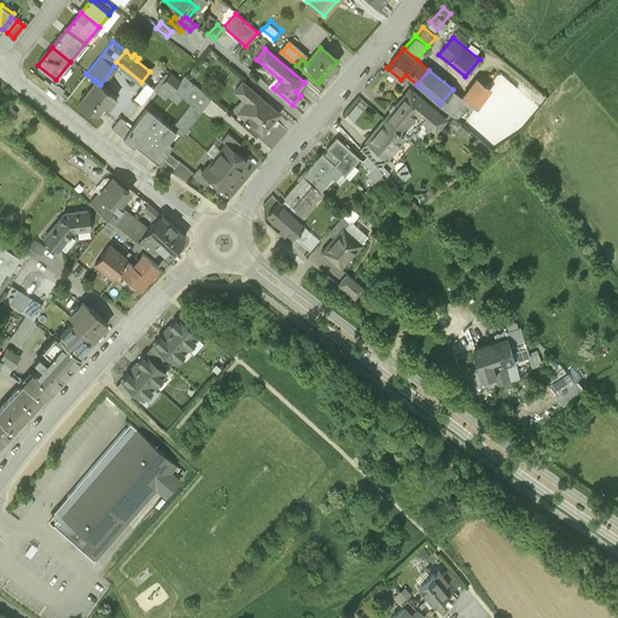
[(173,88),(180,80),(169,71),(163,81),(173,88)]
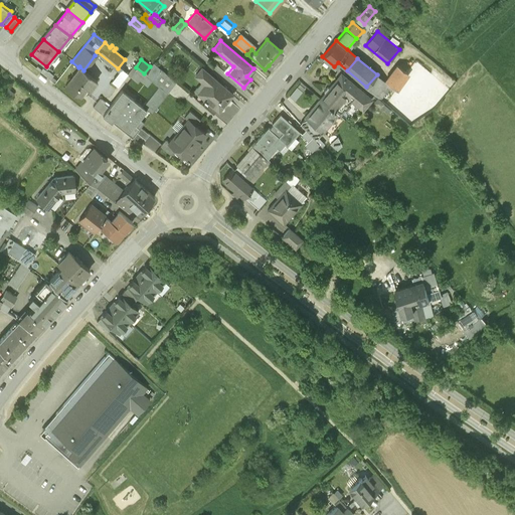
[(151,79),(157,84),(165,74),(152,63),(150,66),(144,73),(151,79)]
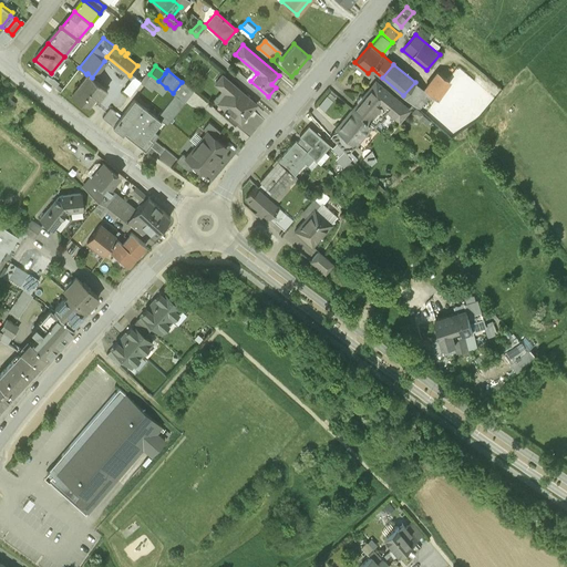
[(158,81),(150,74),(146,72),(140,80),(158,96),(166,88),(158,81)]
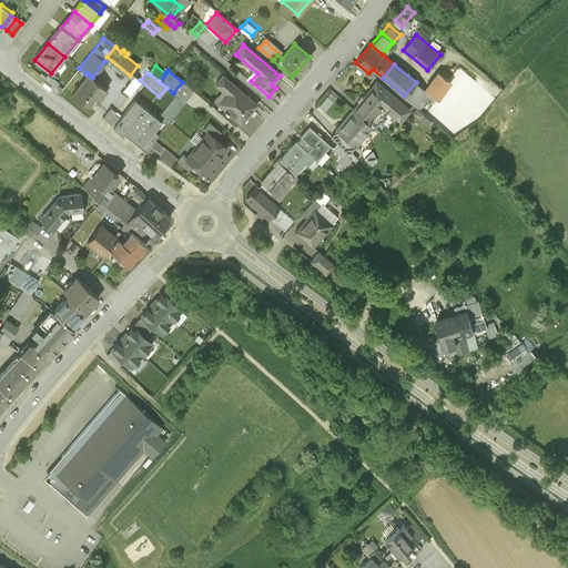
[(425,89),(413,103),(418,108),(429,93),(436,98),(449,81),(438,72),(425,89)]
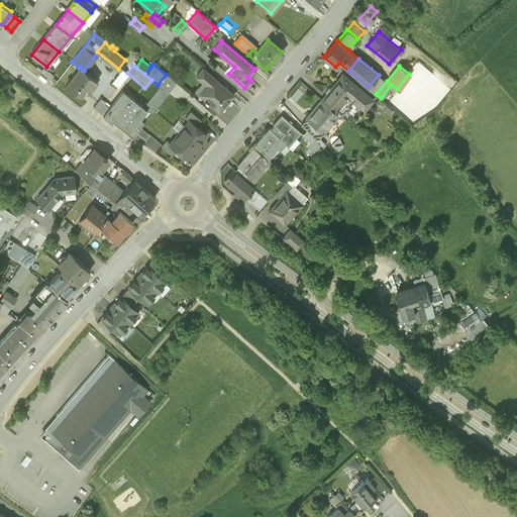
[(80,67),(79,68),(66,85),(80,97),(86,90),(88,91),(91,89),(90,88),(96,81),(84,71),(80,67)]
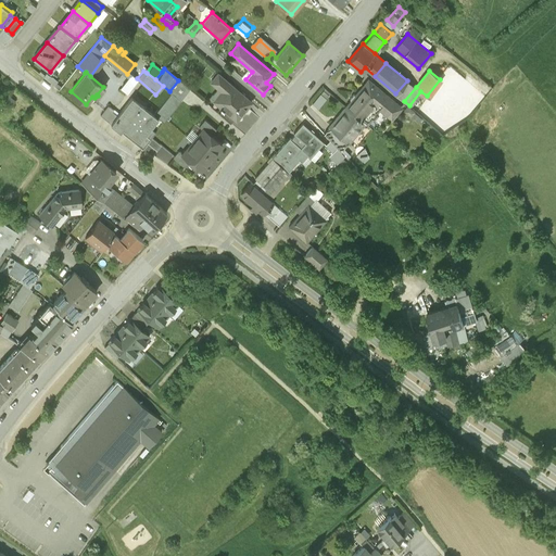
[(250,101),(217,73),(211,80),(231,98),(223,108),(224,108),(235,117),(236,118),(250,101)]
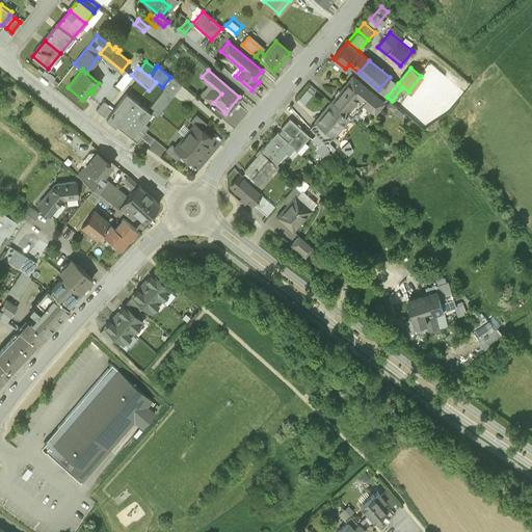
[(358,82),(352,76),(341,90),(338,90),(335,94),(336,97),(335,98),(336,99),(333,103),(349,116),(350,117),(354,112),(356,112),(360,109),(360,107),(362,103),(374,113),(383,102),(373,94),(371,97),(356,84),(358,82)]
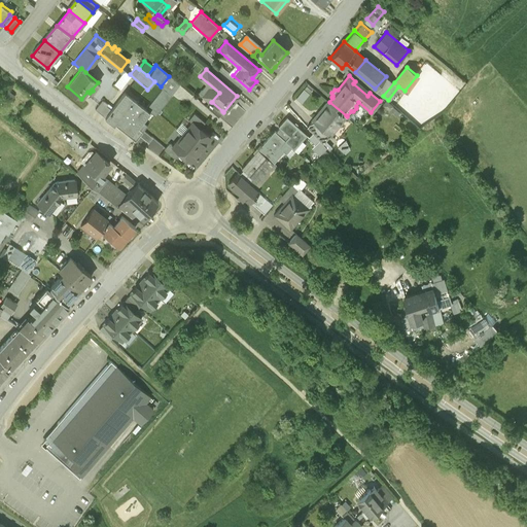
[(162,88),(171,95),(179,84),(169,76),(161,86),(162,88)]
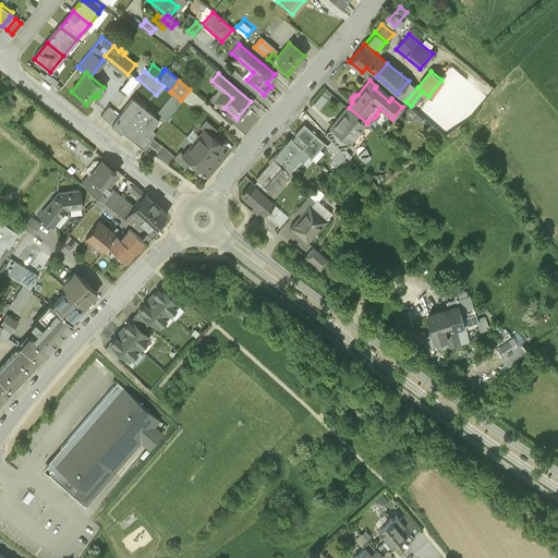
[(409,81),(397,94),(405,101),(417,87),(409,81)]
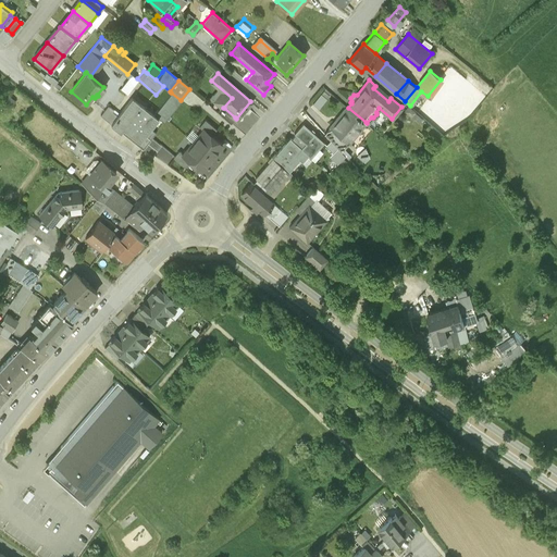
[(325,88),(316,102),(322,107),(332,93),(325,88)]
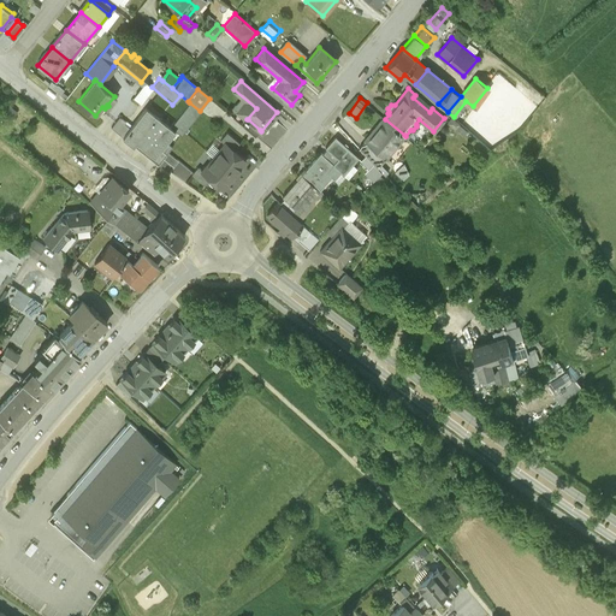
[(170,126),(175,130),(181,135),(200,111),(189,102),(170,126)]
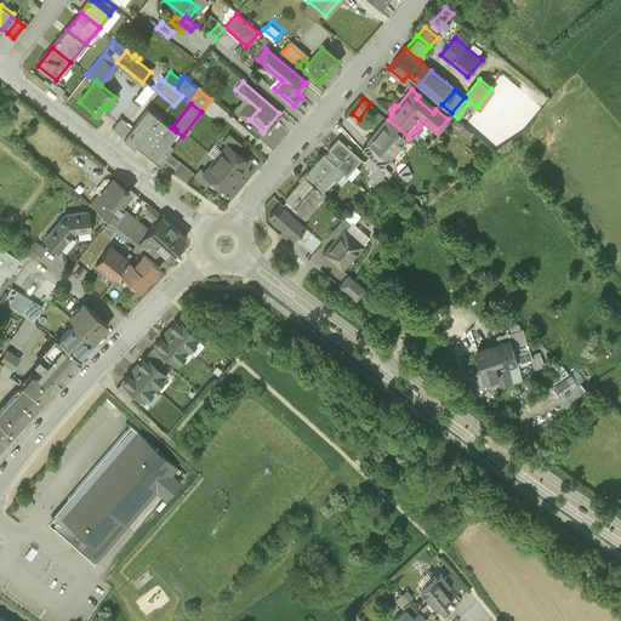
[(171,127),(147,108),(130,129),(123,137),(134,146),(136,142),(155,158),(167,142),(176,131),(171,127)]
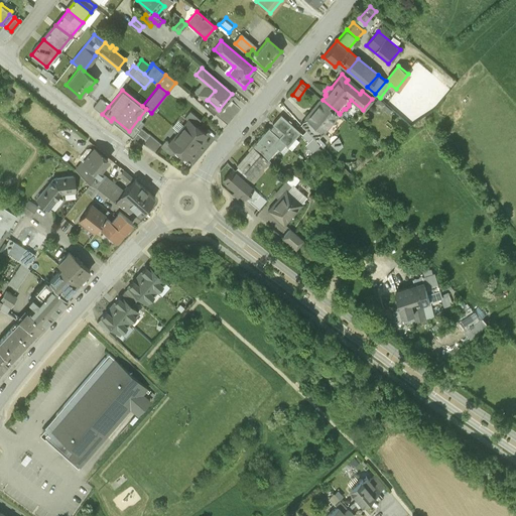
[(92,106),(102,114),(108,107),(104,104),(106,102),(100,97),(92,106)]
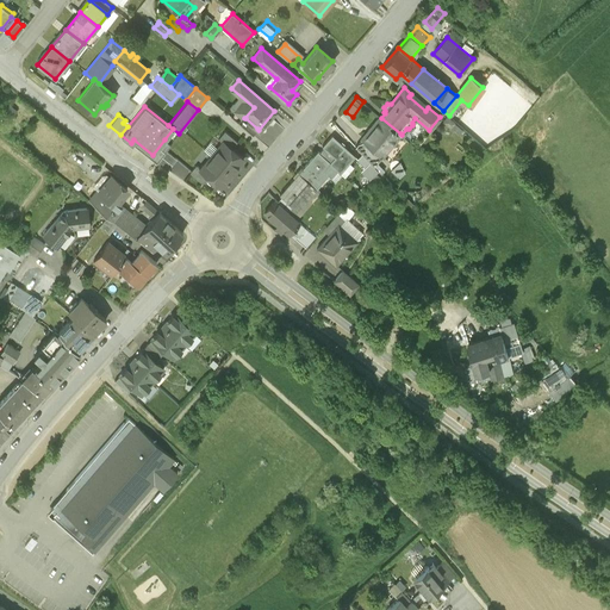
[(400,134),(381,118),(380,117),(373,125),(374,126),(363,139),(362,138),(361,138),(381,155),(383,155),(380,154),(391,141),(393,142),(400,134)]
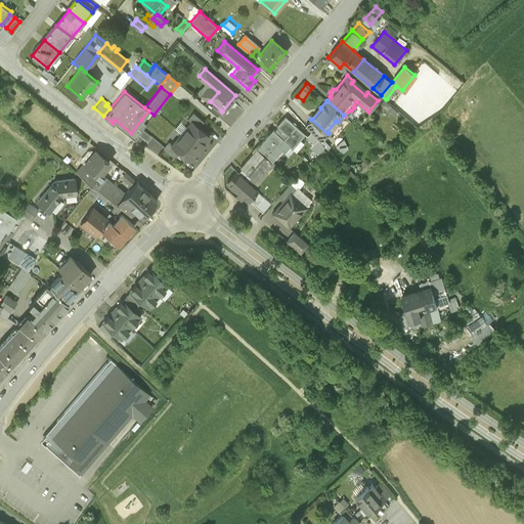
[(221,111),(211,101),(207,106),(217,115),(221,111)]
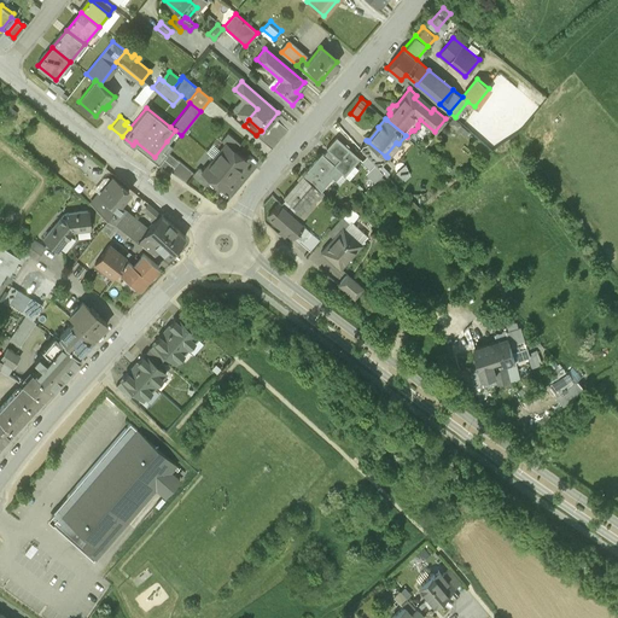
[(226,143),(234,150),(240,143),(227,132),(221,139),(225,143),(226,143)]
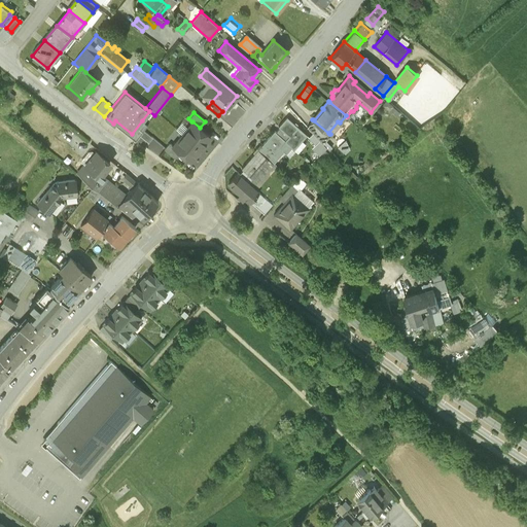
[(307,134),(286,116),(279,126),(280,127),(289,135),(284,140),(288,144),(293,148),(307,134)]
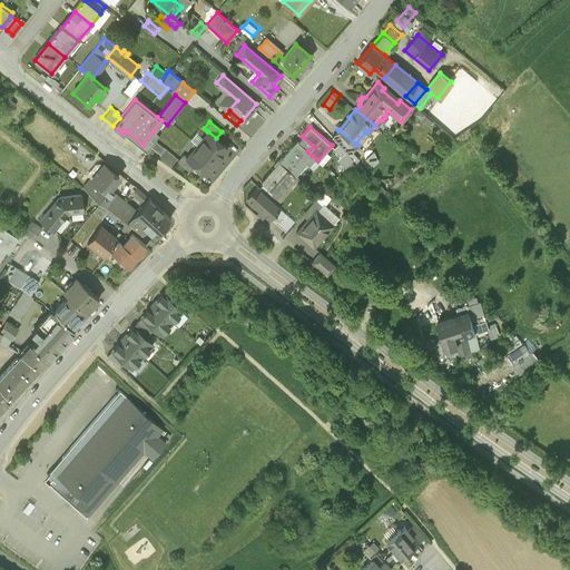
[(349,154),(356,145),(337,129),(332,136),(337,143),(346,151),(349,154)]
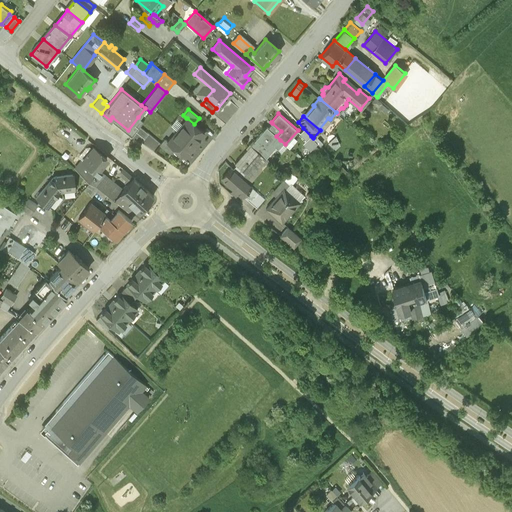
[(142,121),(138,117),(128,130),(126,132),(131,136),(142,121)]
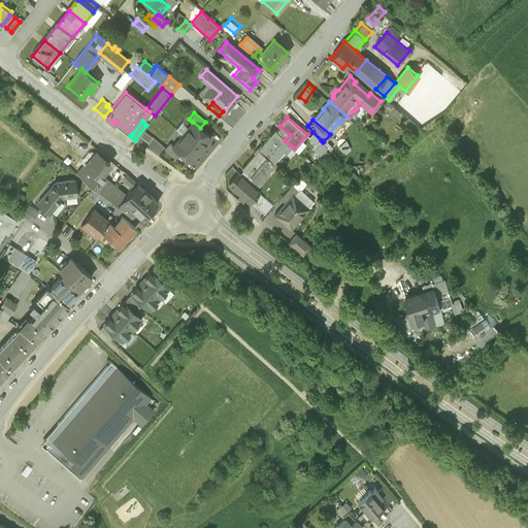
[(200,128),(193,122),(192,122),(183,133),(201,149),(210,137),(200,128)]
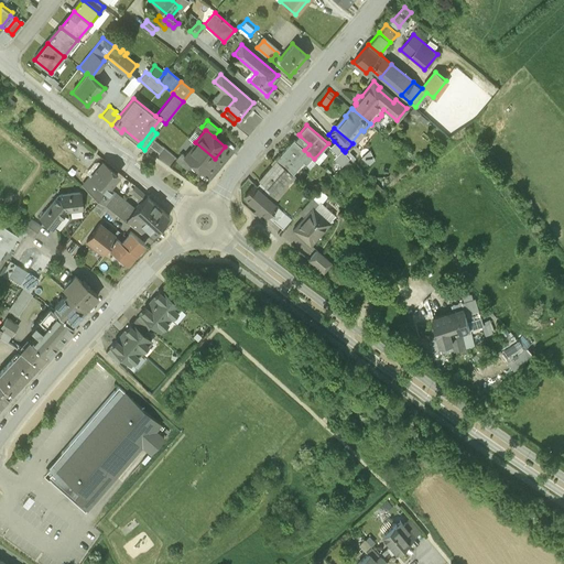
[(300,136),(294,141),(304,150),(310,144),(300,136)]
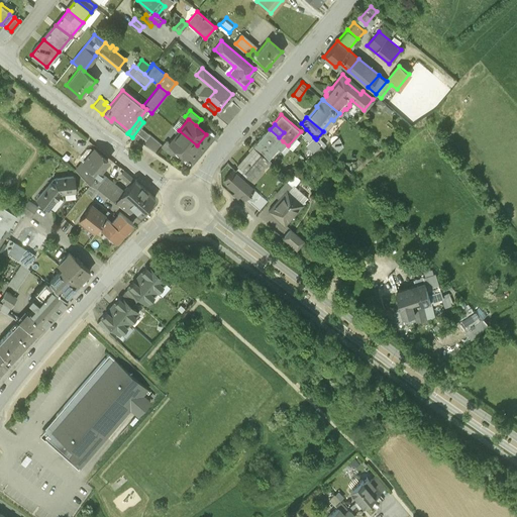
[(149,134),(140,127),(133,136),(141,143),(149,134)]
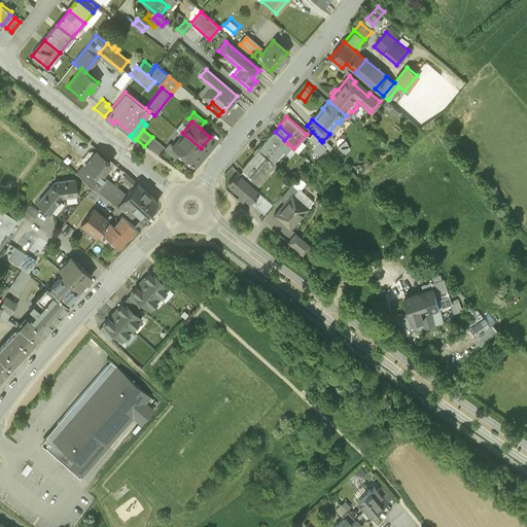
[(275,132),(274,131),(260,145),(261,146),(258,149),(273,163),(288,144),(284,140),(275,132)]
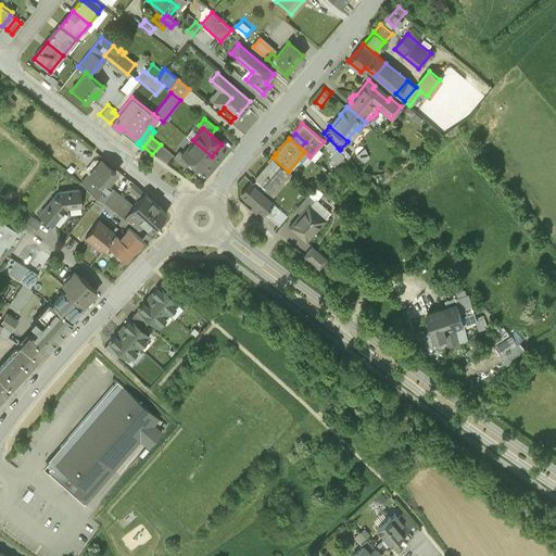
[(332,152),(338,148),(329,139),(325,143),(332,152)]
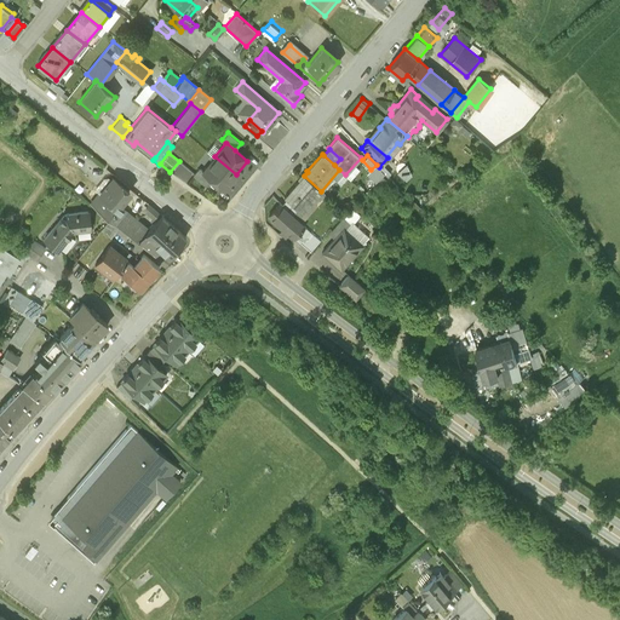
[(236,174),(214,156),(204,170),(202,171),(211,178),(224,189),(236,174)]
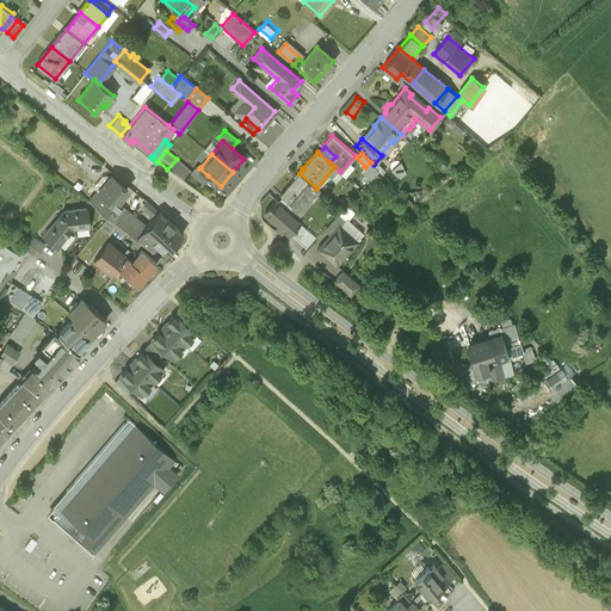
[(377,170),(374,165),(371,162),(365,167),(364,168),(371,177),(377,170)]
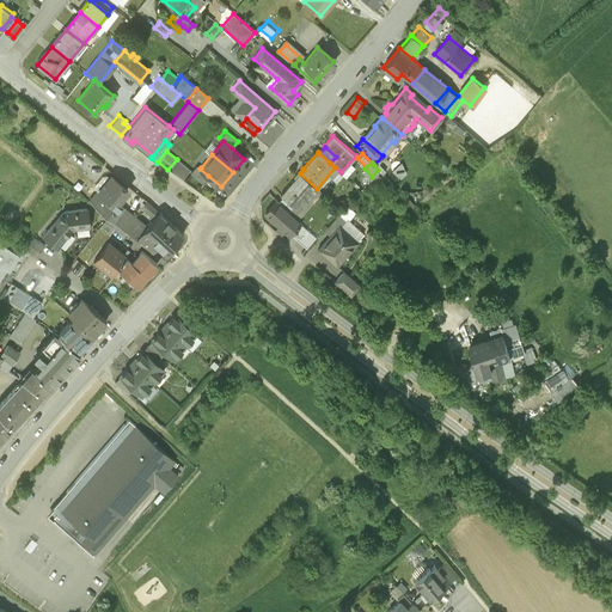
[(200,169),(201,167),(196,164),(190,172),(203,183),(208,176),(200,169)]
